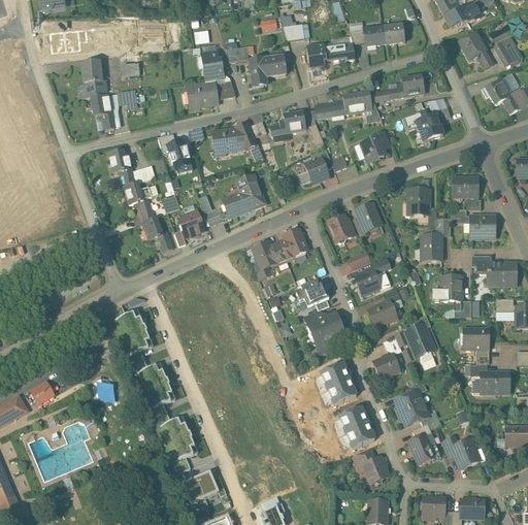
[(0,0),(0,15),(8,13),(4,0),(0,0)]
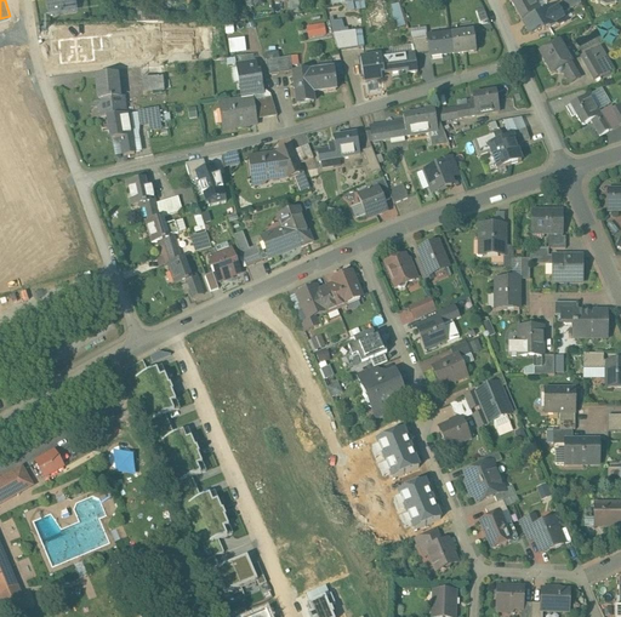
[(46,0),(49,12),(77,7),(75,0),(46,0)]
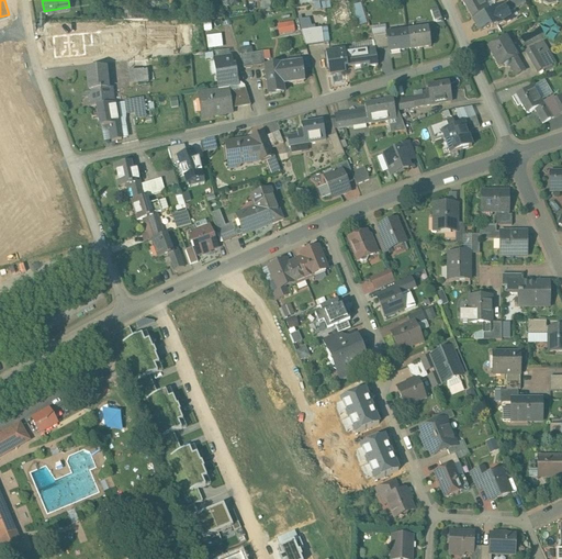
[(261,0),(262,10),(271,9),(270,0),(261,0)]
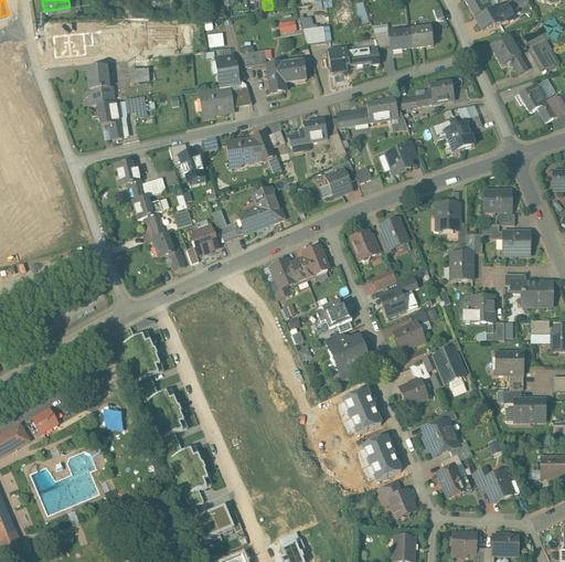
[(491,7),(488,0),(466,0),(475,16),(483,11),(491,7)]
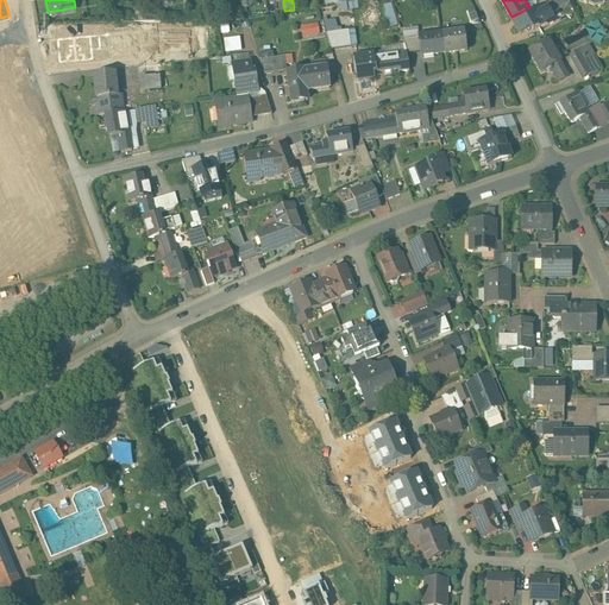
[(548,0),(545,2),(550,12),(556,8),(551,0),(548,0)]
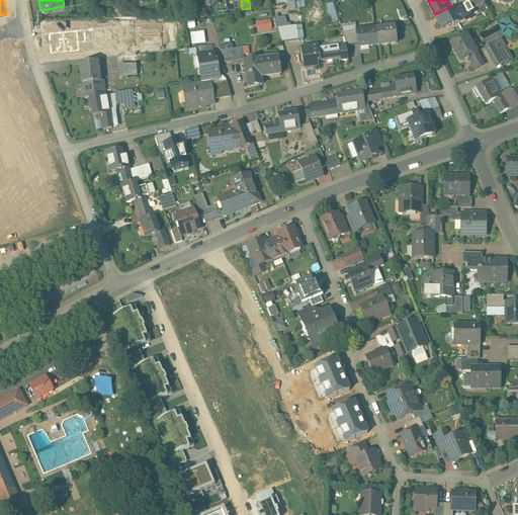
[(333,1),(325,3),(331,23),(338,20),(333,1)]
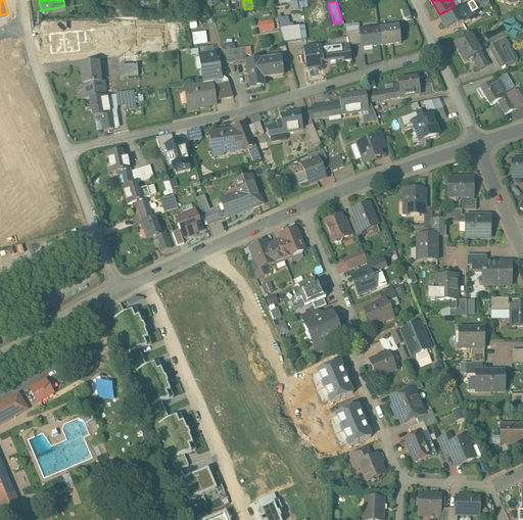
[(448,13),(441,17),(446,27),(457,21),(458,24),(462,20),(463,21),(468,18),(470,19),(476,16),(472,10),(468,2),(457,8),(448,13)]
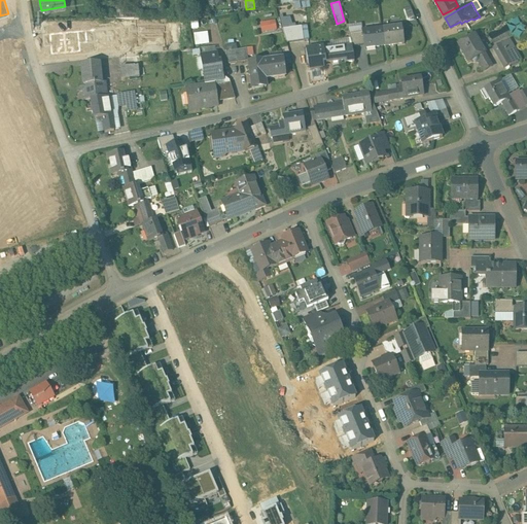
[(129,25),(129,29),(137,28),(136,15),(128,16),(129,25)]
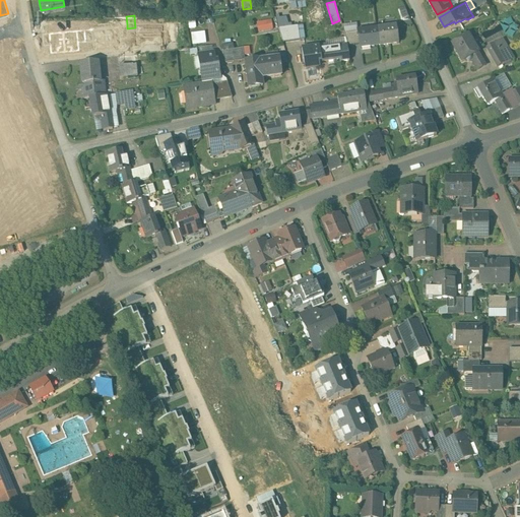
[(258,18),(258,28),(273,27),(273,17),(258,18)]
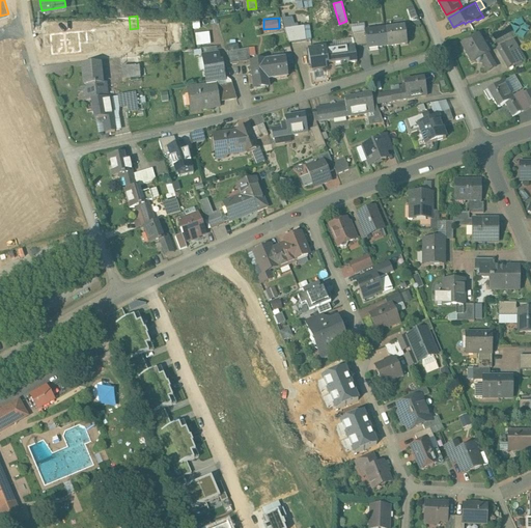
[(364,22),(348,24),(352,32),(365,30),(364,22)]
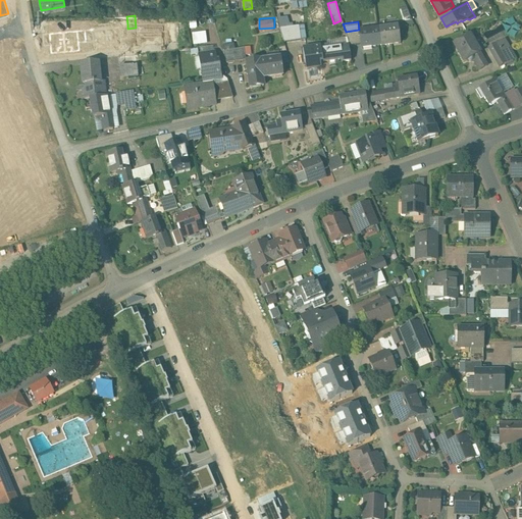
[(137,22),(137,32),(163,32),(163,22),(137,22)]
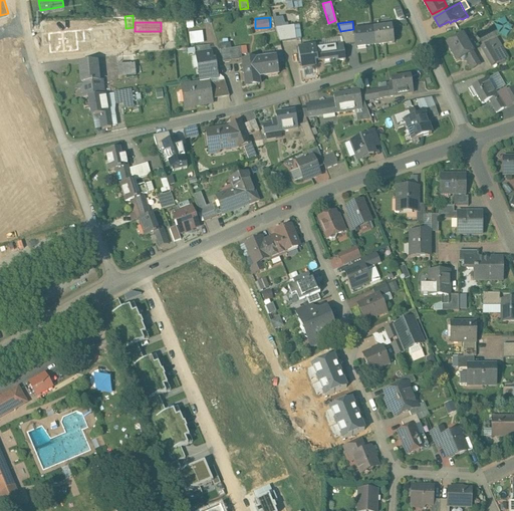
[(299,22),(275,26),(279,39),(301,36),(299,22)]
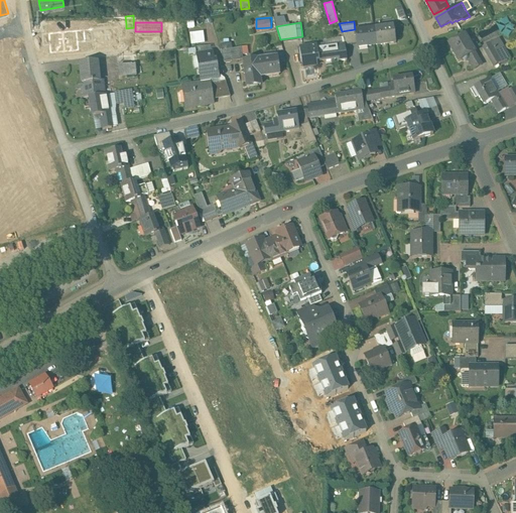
[(118,24),(105,25),(106,44),(119,43),(119,35),(118,24)]
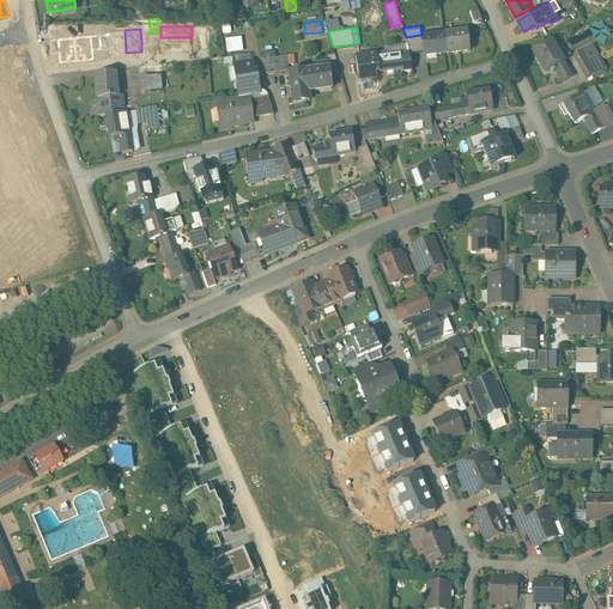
[(140,29),(141,42),(150,41),(150,34),(150,29),(140,29)]
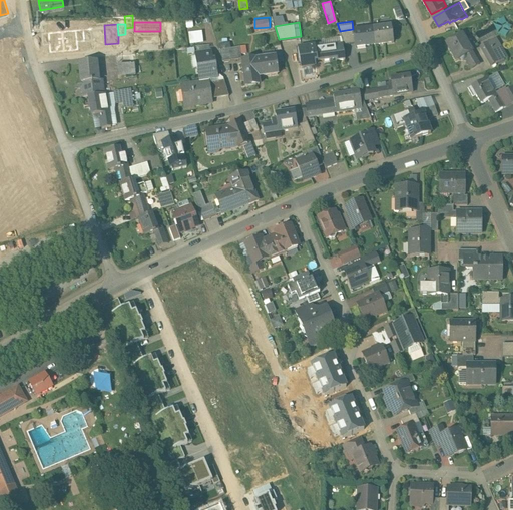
[(391,24),(353,29),(355,41),(355,45),(393,40),(391,24)]
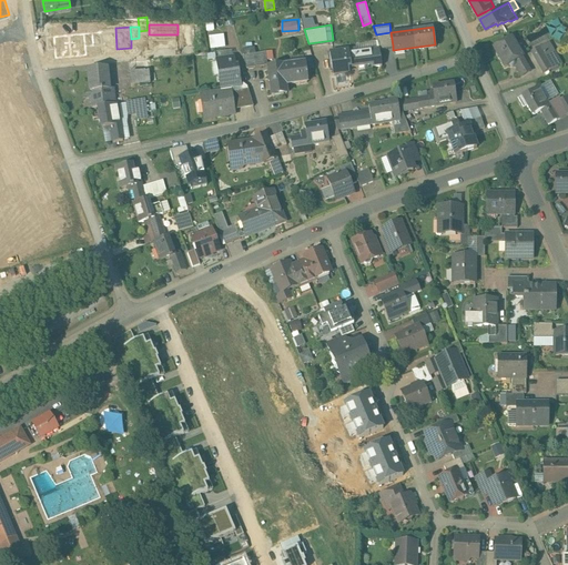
[(103,50),(117,49),(115,28),(101,29),(103,50)]
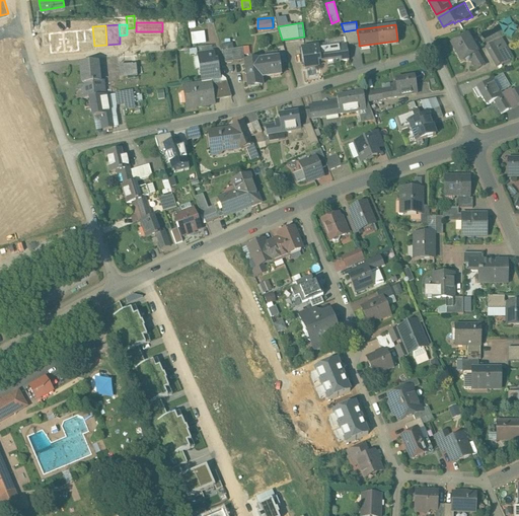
[(84,39),(83,27),(76,28),(77,40),(84,39)]
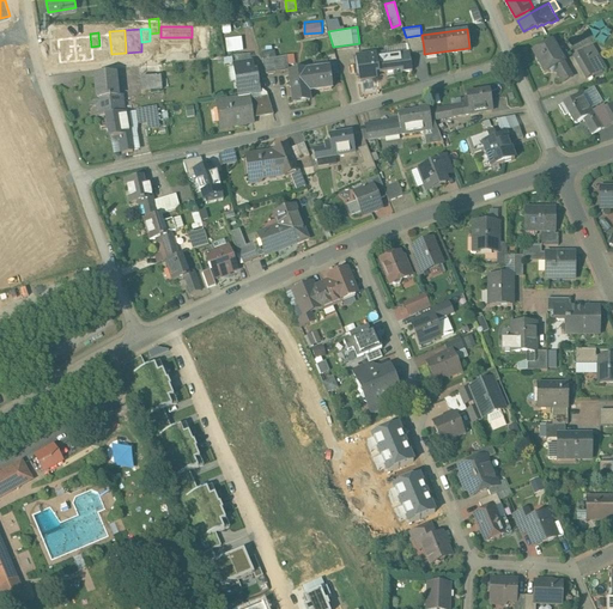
[(107,32),(98,32),(99,46),(108,46),(107,32)]
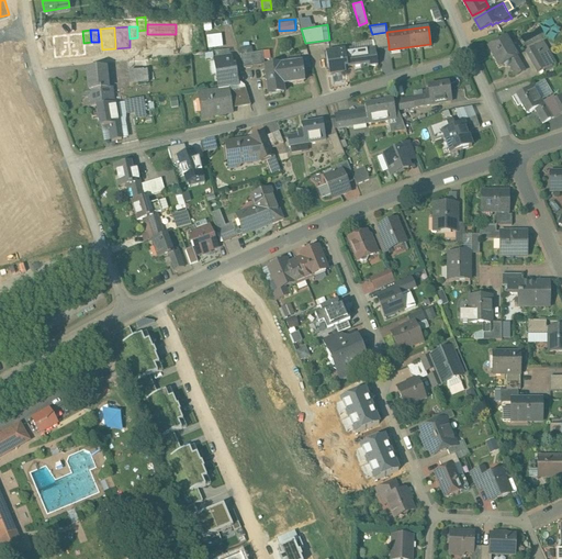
[(82,31),(68,32),(70,53),(85,52),(83,43),(82,31)]
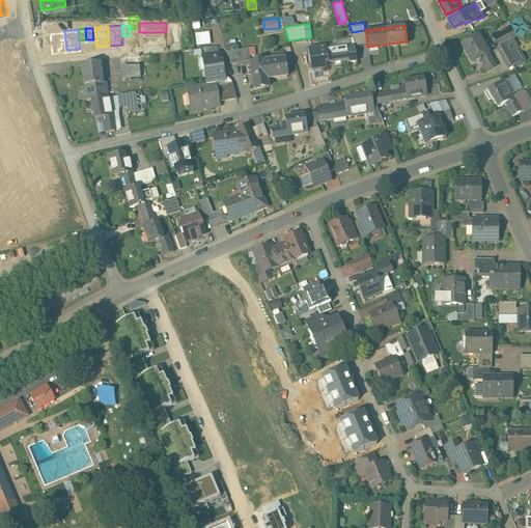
[(195,30),(197,43),(211,40),(210,29),(195,30)]
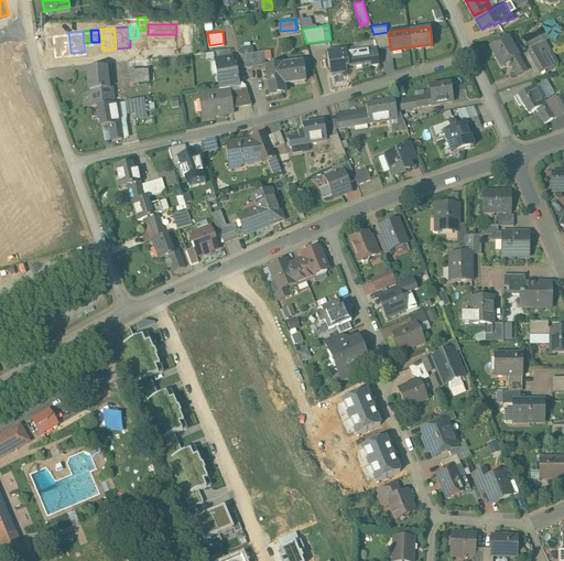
[(71,53),(68,32),(54,33),(55,45),(55,54),(71,53)]
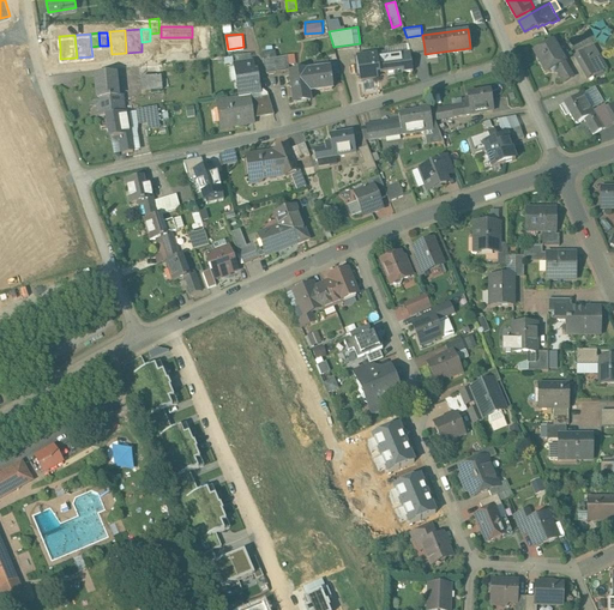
[(422,35),(407,37),(410,52),(425,49),(422,35)]
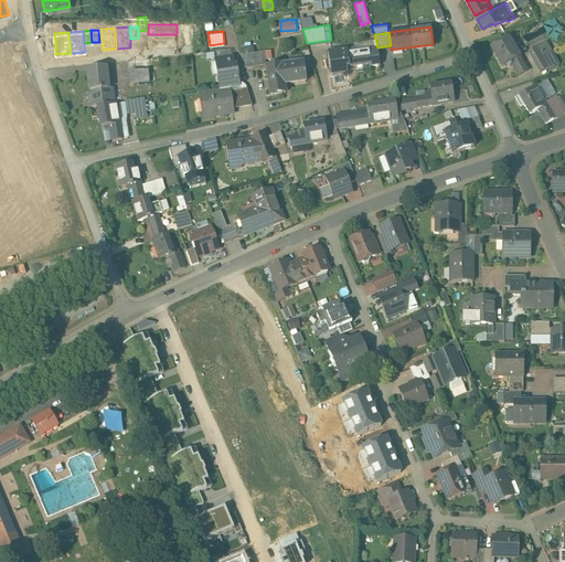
[(177,44),(177,34),(148,34),(148,45),(177,44)]
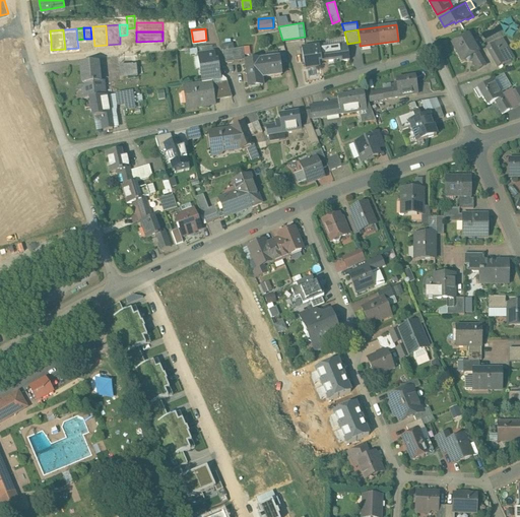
[(477,51),(467,33),(452,42),(462,59),(466,57),(468,59),(472,59),(477,67),(484,63),(477,51)]
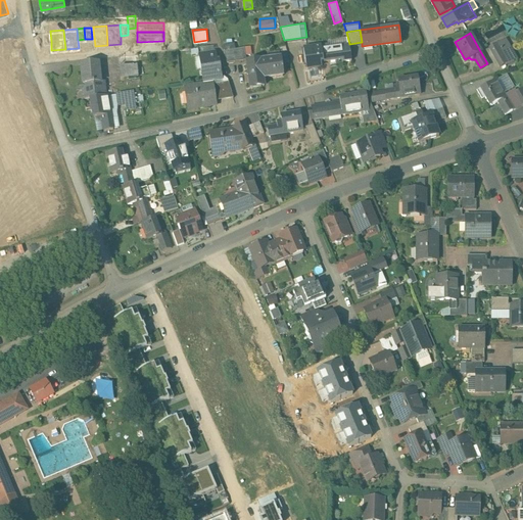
[(505,37),(497,42),(504,53),(508,51),(511,58),(516,55),(505,37)]
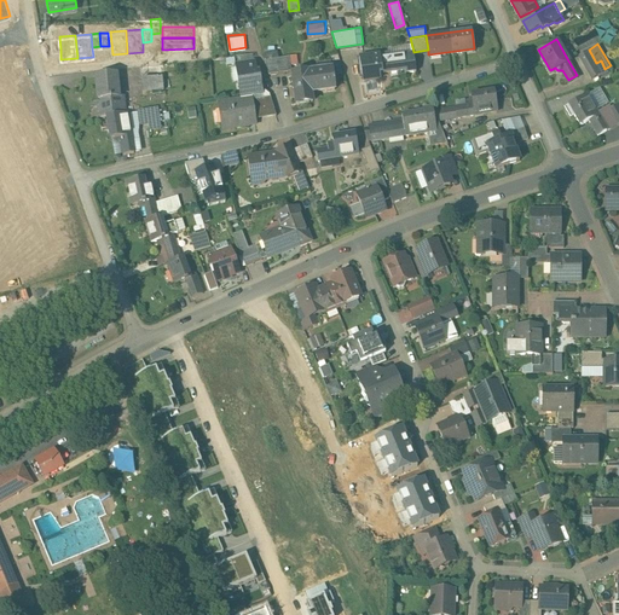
[(589,50),(579,54),(588,69),(596,63),(589,50)]
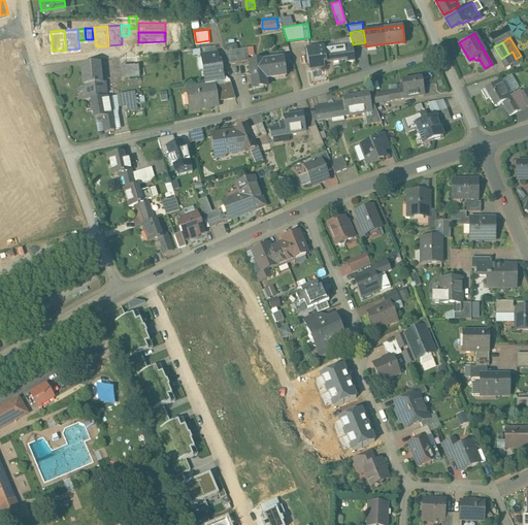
[(332,43),(307,47),(310,68),(323,66),(322,58),(327,57),(328,61),(345,59),(347,60),(355,59),(353,44),(332,46),(332,43)]
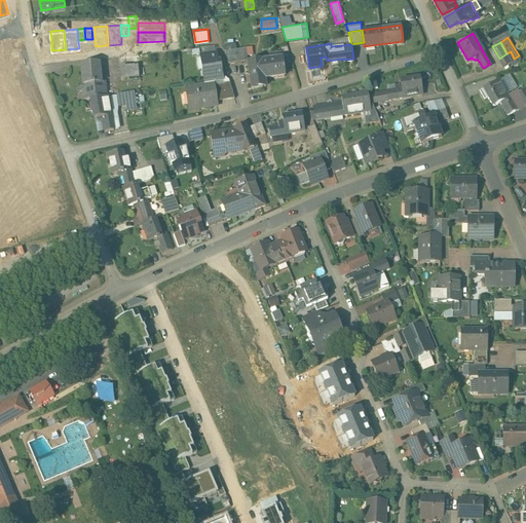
[(246,46),(225,50),(228,61),(248,59),(246,46)]
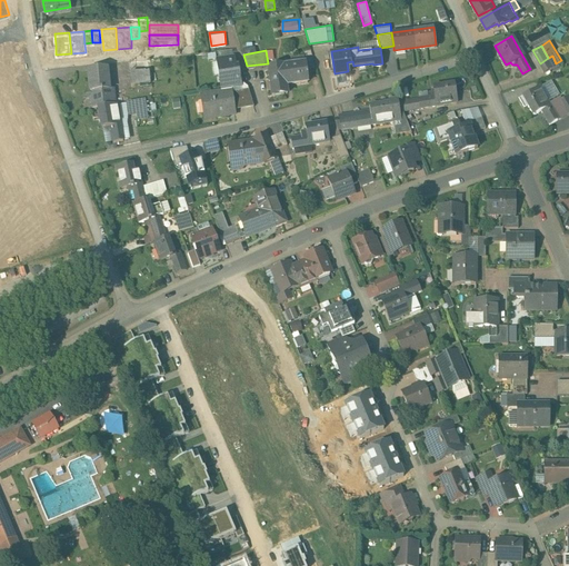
[(233,56),(220,58),(222,72),(219,73),(221,85),(230,83),(230,85),(240,82),(240,81),(238,66),(236,66),(233,56)]
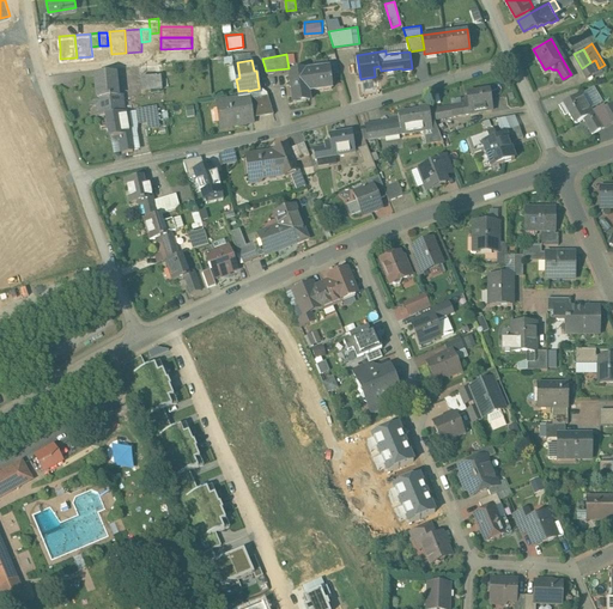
[(595,60),(590,62),(582,68),(587,75),(599,68),(595,60)]
